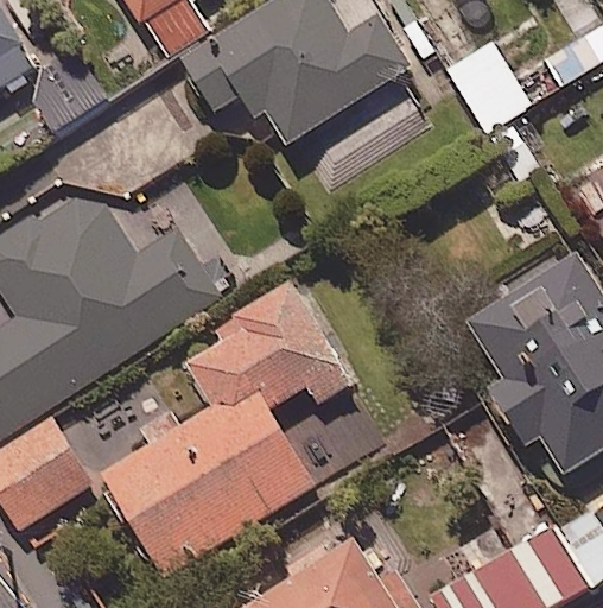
[(127,0),(166,56),(207,27),(188,0),(127,0)]
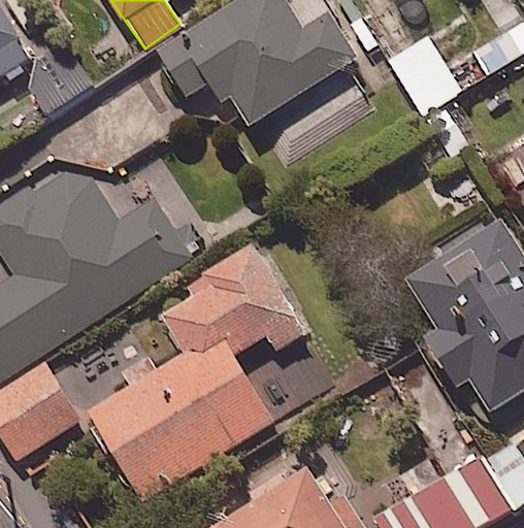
[(238,0),(157,51),(185,97),(219,76),(248,125),(358,57),(322,0),(238,0)]
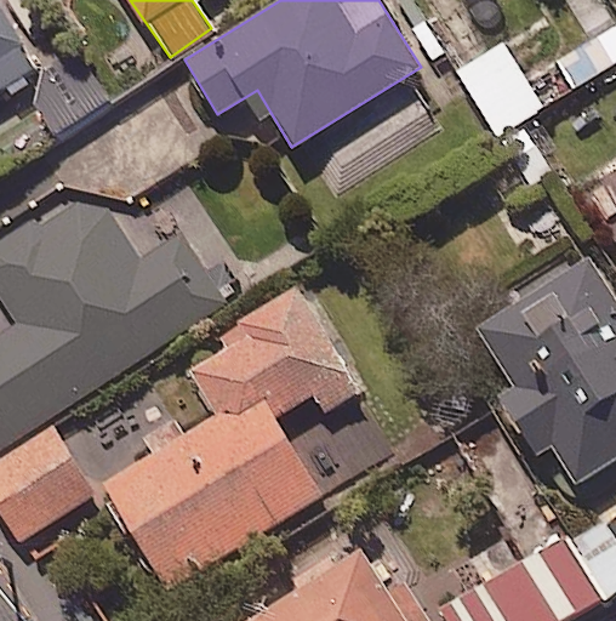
[(0,87),(35,64),(0,12),(0,87)]
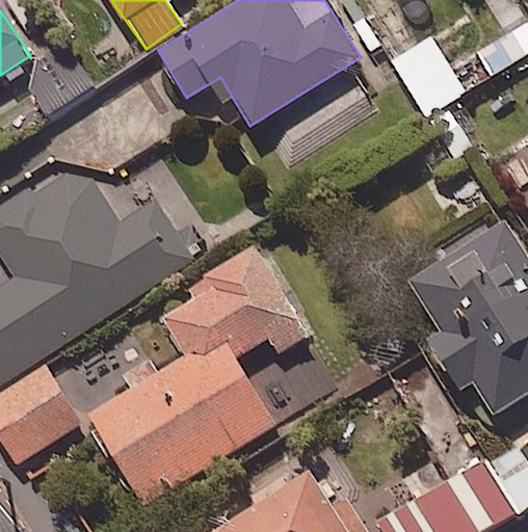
[(464,91),(430,36),(391,59),(425,115),(464,91)]
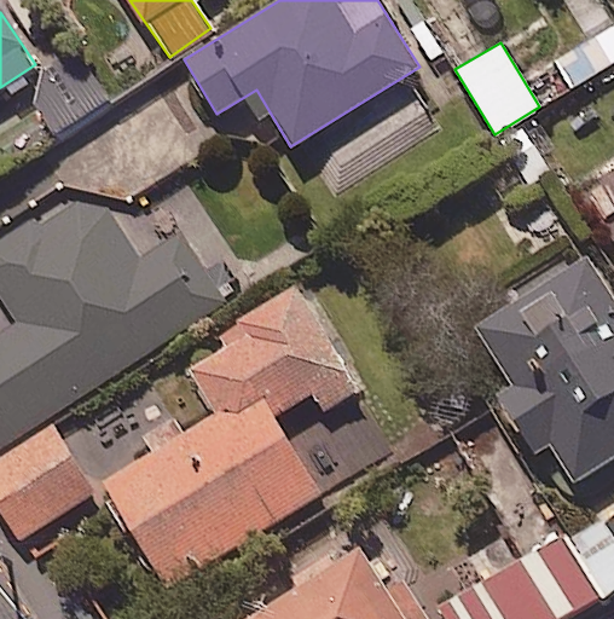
[(135,260),(87,184),(0,238),(0,300),(15,323),(0,331),(0,445),(222,304),(178,232),(135,260)]
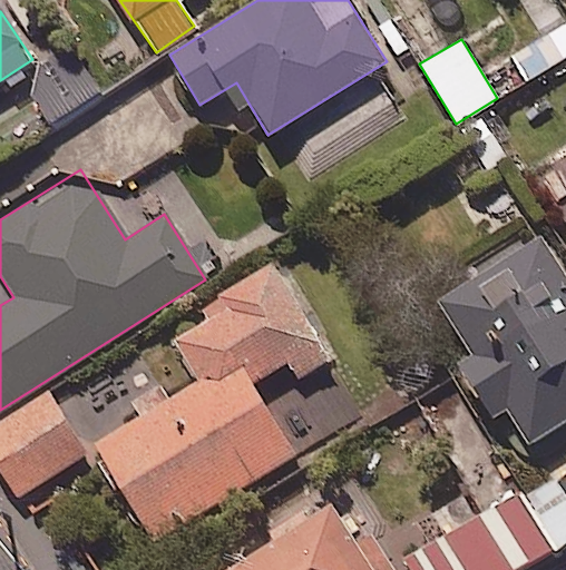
[(565,420),(565,274),(539,234),(438,300),(476,359),(461,369),(493,418),(507,408),(529,443),(565,420)]
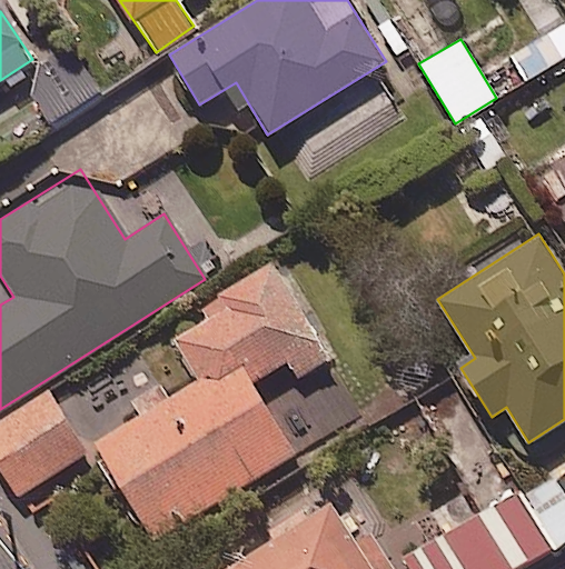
[(330,357),(273,265),(200,309),(207,319),(172,340),(198,381),(93,445),(152,541),(296,453),(251,381),(287,360),(297,377),(330,357)]
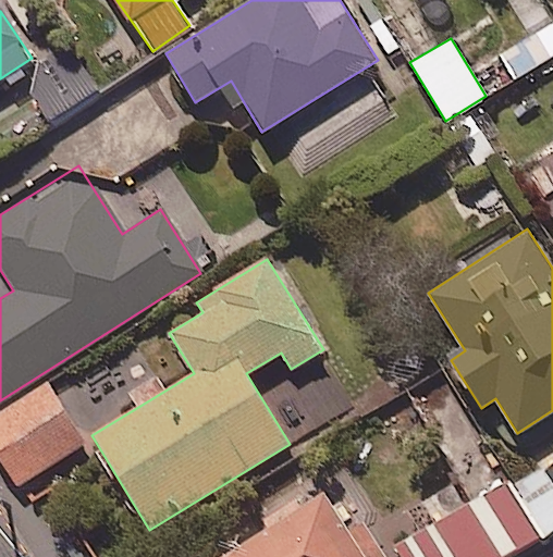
[(85,443),(47,382),(0,411),(0,456),(17,484),(85,443)]
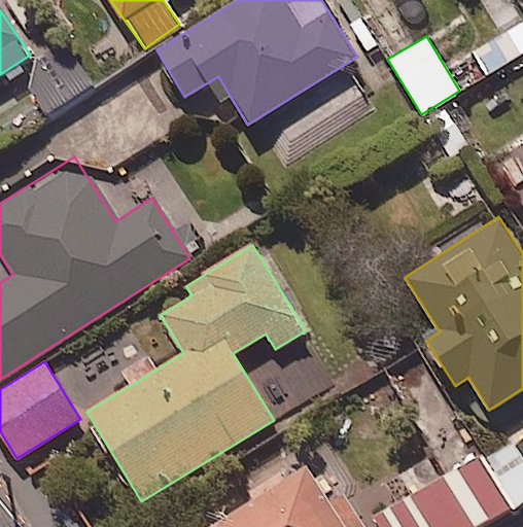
[(478,526),(522,501),(522,428),(363,521),(367,526),(478,526)]
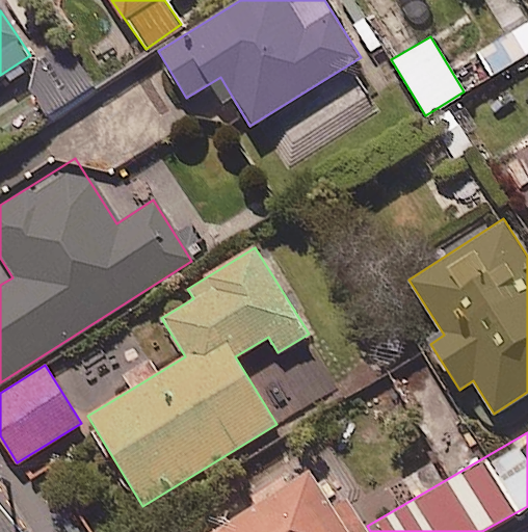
[(367,531),(325,463),(213,531),(367,531)]
